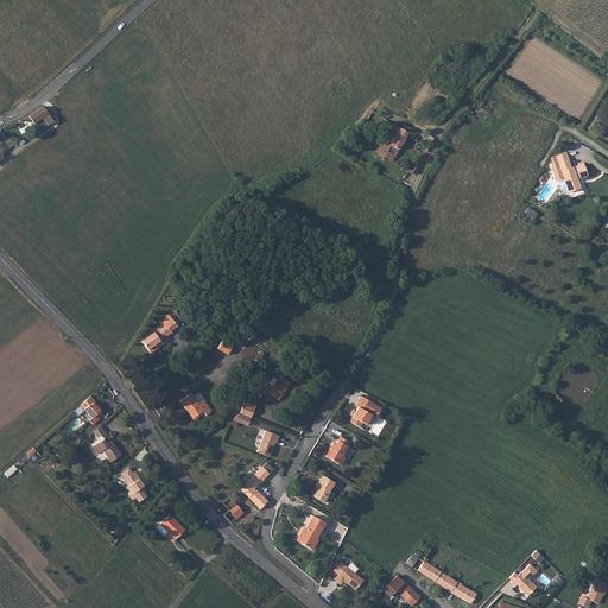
[(44,126),(51,121),(48,115),(46,116),(45,114),(46,114),(42,107),(29,115),(25,118),(26,120),(30,119),(32,122),(39,118),(44,126)]
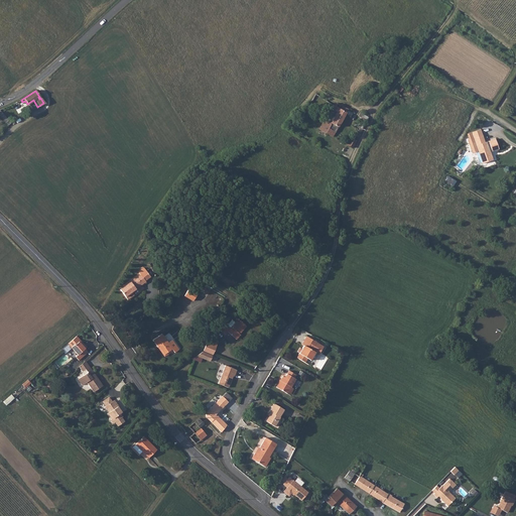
[(22,103),(16,107),(19,111),(25,108),(22,103)]
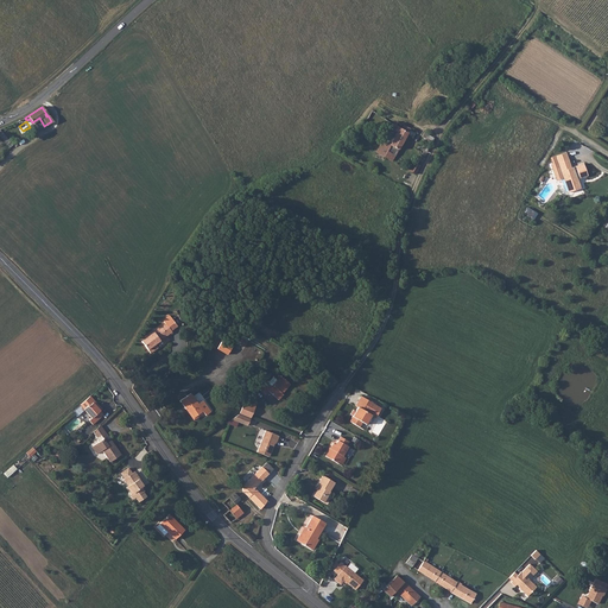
[(404,125),(401,128),(399,127),(396,132),(388,145),(381,157),(391,162),(410,128),(404,125)]
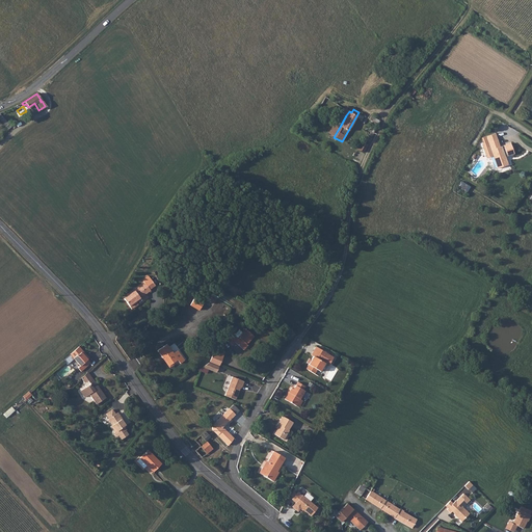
[(334,137),(340,127),(336,125),(329,135),(334,137)]
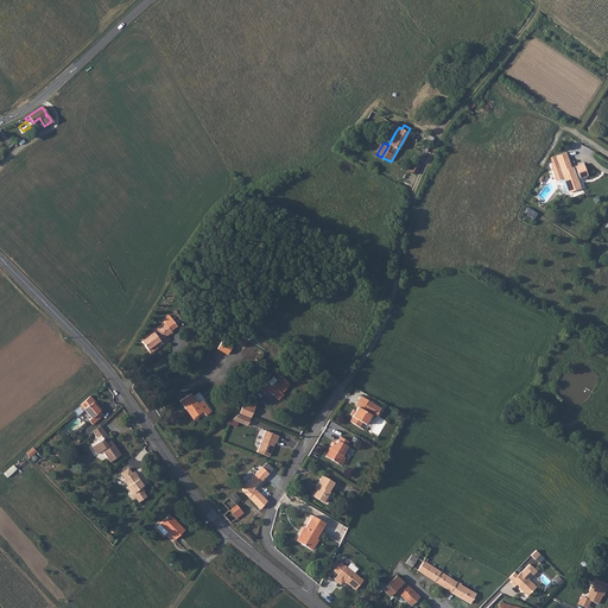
[(556,165),(559,175),(561,175),(563,181),(564,181),(564,182),(569,195),(581,191),(578,185),(576,184),(576,182),(587,178),(583,168),(571,171),(569,171),(565,163),(556,165)]
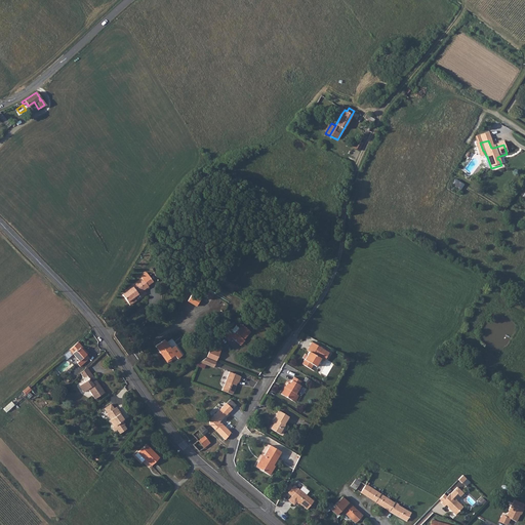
[(361,145),(356,142),(352,147),(358,150),(361,145)]
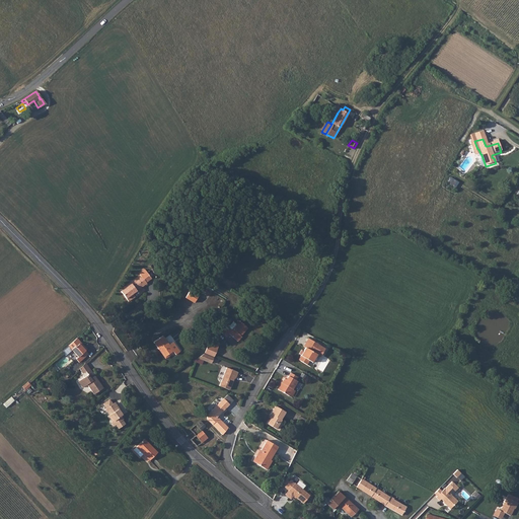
[(134,297),(132,294),(141,288),(146,284),(146,283),(151,279),(144,270),(139,274),(141,277),(121,292),(128,301),(134,297)]
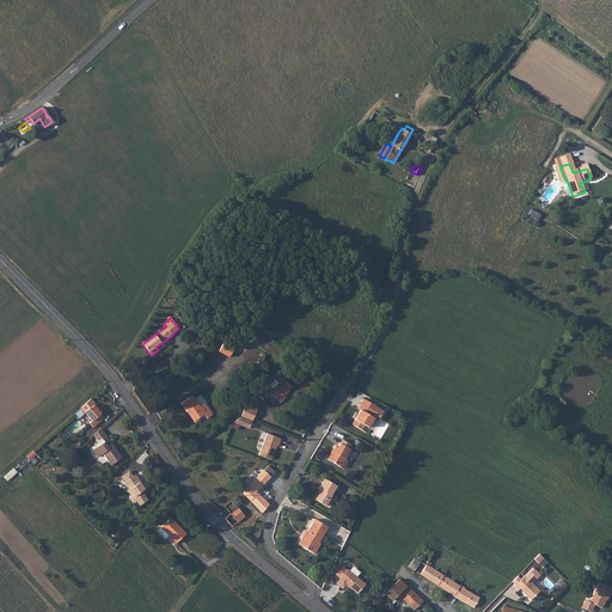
[(225,343),(221,352),(228,356),(233,348),(225,343)]
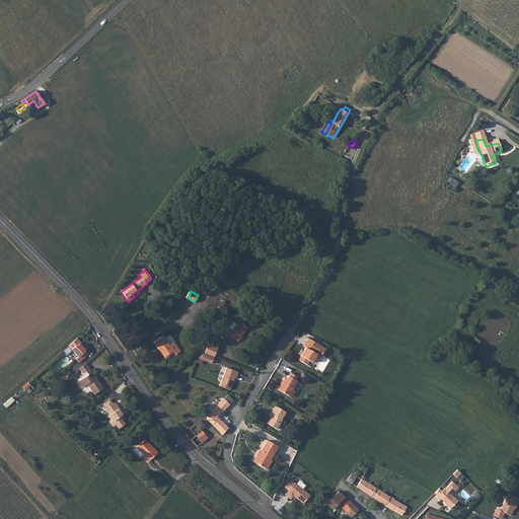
[(242,337),(241,336),(249,327),(241,321),(233,330),(229,327),(224,334),(228,337),(230,334),(238,342),(242,337)]
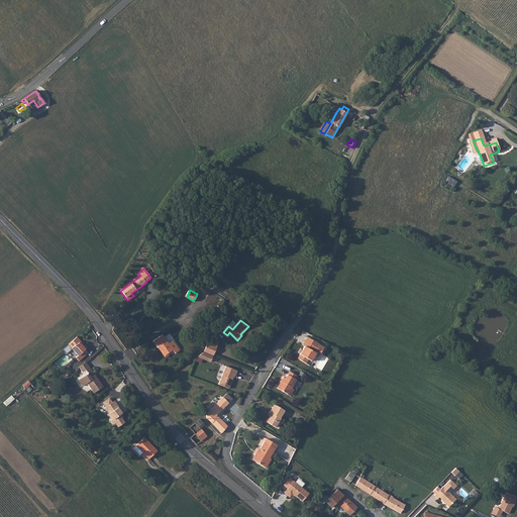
[(162,335),(152,341),(158,348),(160,347),(165,355),(172,350),(175,353),(179,350),(173,341),(169,343),(162,335)]
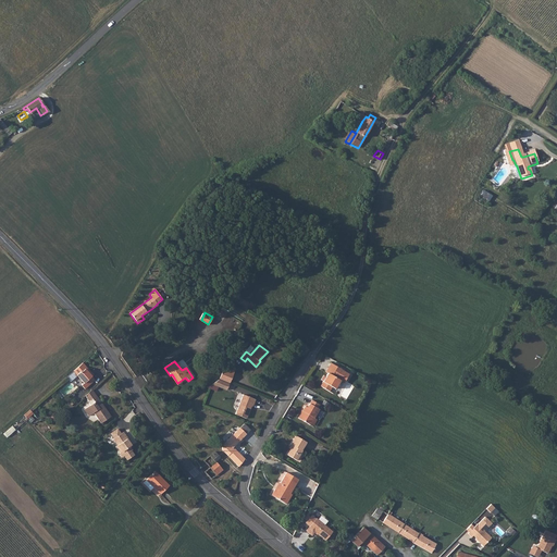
[(86,370),(88,368),(83,362),(74,371),(84,382),(82,384),(85,388),(95,380),(93,376),(86,370)]
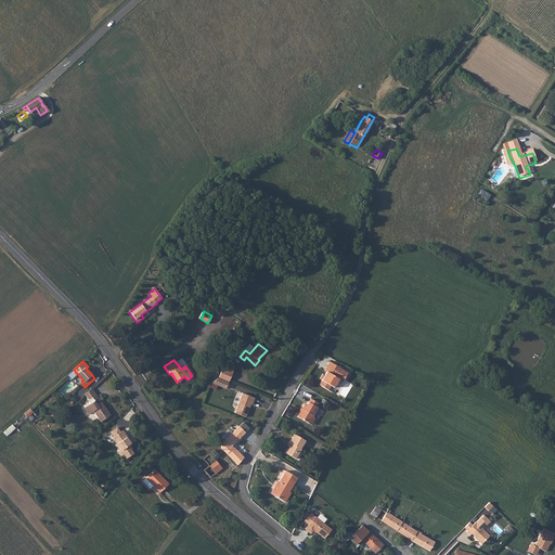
[(323,379),(320,384),(328,389),(332,385),(335,387),(340,378),(344,381),(349,372),(331,361),(325,370),(327,371),(325,374),(323,379)]
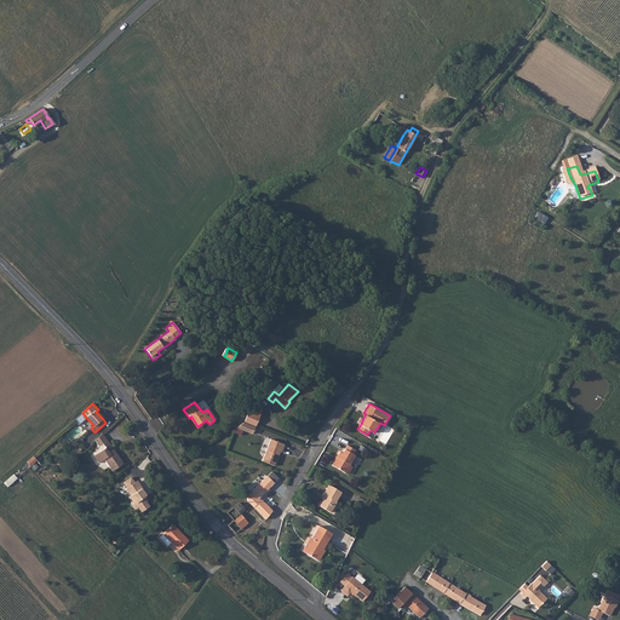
[(248,412),(244,423),(254,426),(259,417),(248,412)]
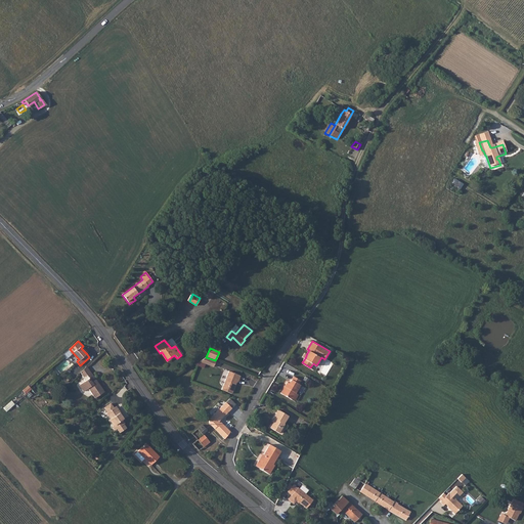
[(205,357),(199,362),(212,367),(214,361),(205,357)]
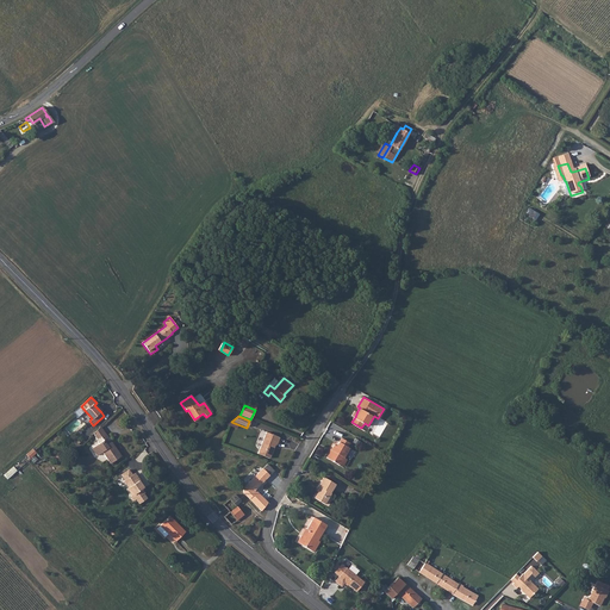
[(99,459),(104,454),(112,465),(123,456),(118,450),(99,428),(92,436),(97,441),(100,439),(104,443),(93,452),(99,459)]
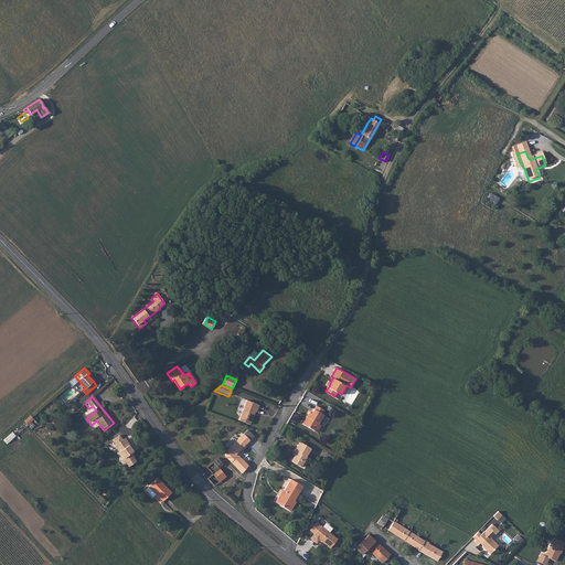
[(252,419),(256,409),(257,411),(259,406),(257,405),(246,400),(238,419),(245,423),(246,417),(248,418),(252,419)]
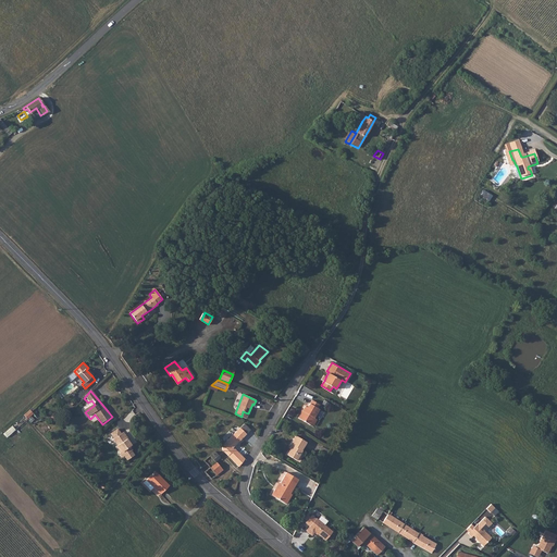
[(313,399),(309,406),(307,405),(299,417),(310,423),(316,417),(320,408),(319,407),(320,404),(313,399)]
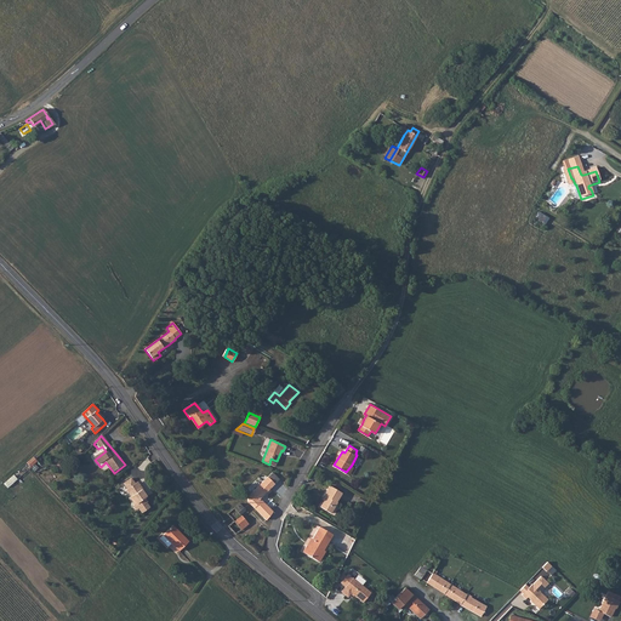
[(9,488),(18,479),(15,476),(5,484),(9,488)]
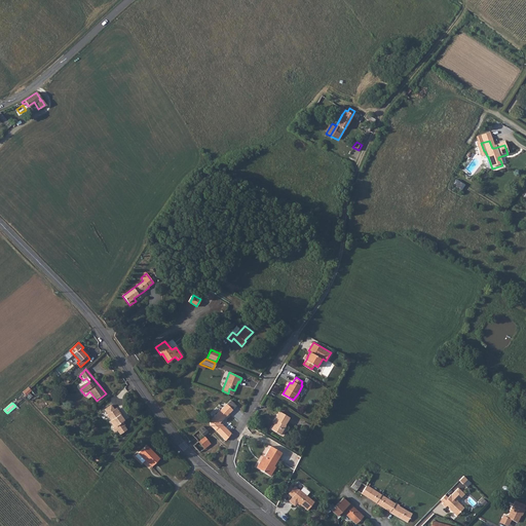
[(218,424),(232,408),(227,403),(215,416),(210,422),(210,424),(225,442),(230,434),(221,424),(220,425),(218,424)]
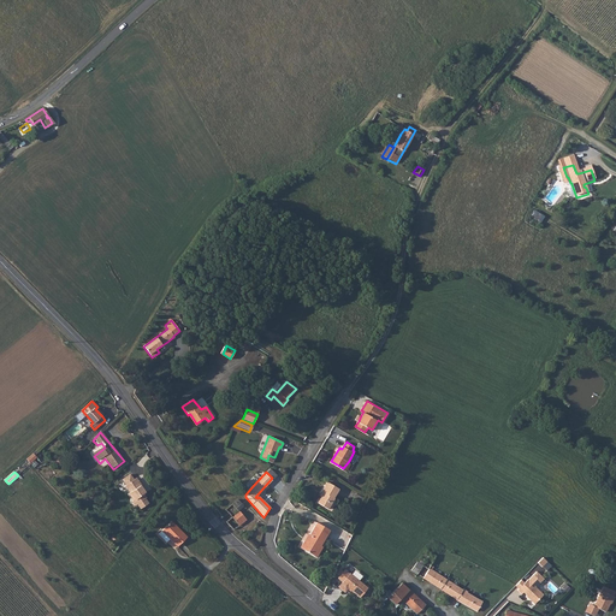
[(131,474),(124,479),(128,485),(126,485),(136,499),(134,501),(136,505),(138,504),(147,498),(148,498),(144,493),(146,492),(137,479),(135,480),(131,474)]
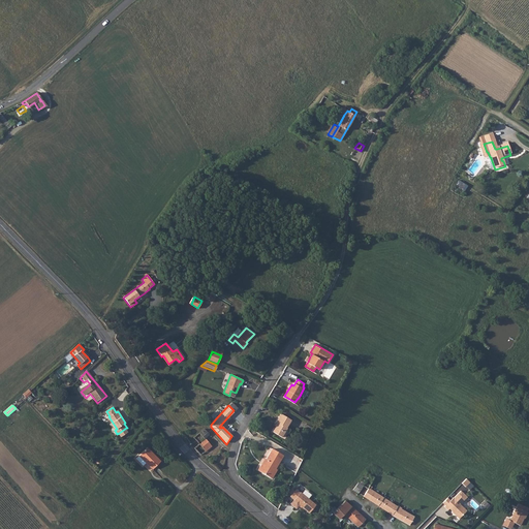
[(287,426),(292,418),(282,412),(277,419),(279,422),(274,430),(282,436),(288,427),(287,426)]
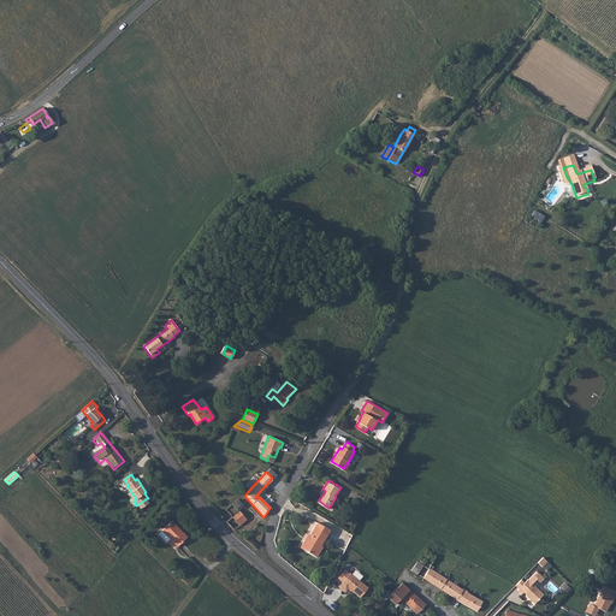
[(244,519),(249,514),(238,499),(226,510),(232,517),(226,522),(226,523),(230,527),(232,531),(246,520),(244,519)]
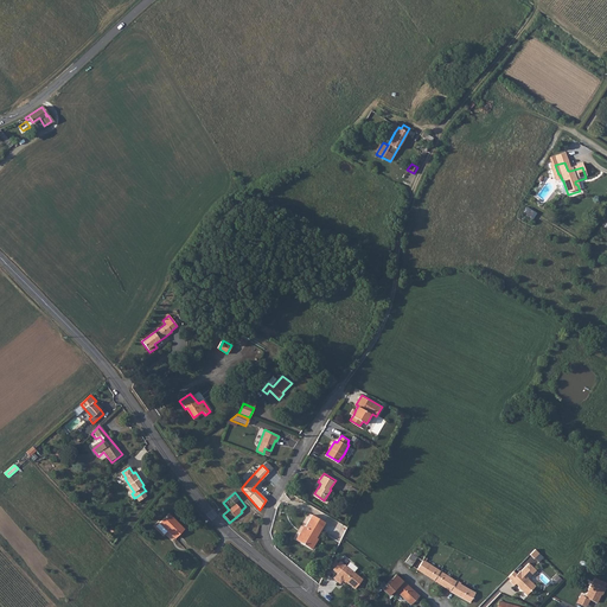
[(170,531),(177,538),(186,529),(171,513),(158,526),(166,535),(170,531)]
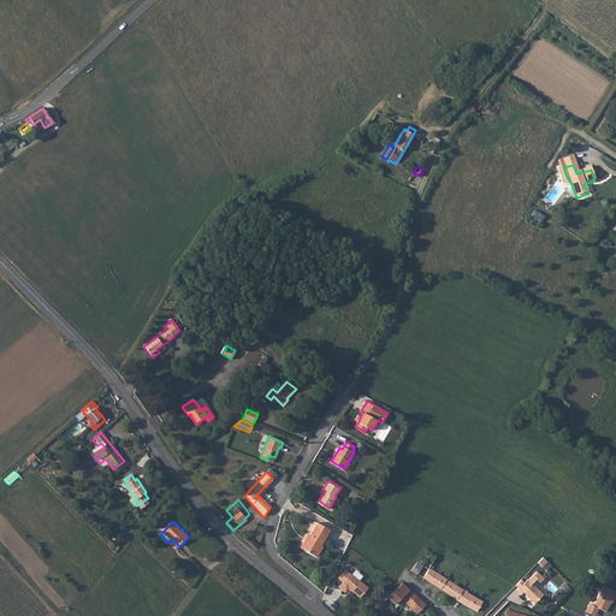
[(307,540),(306,539),(302,548),(315,555),(321,545),(331,529),(318,521),(307,540)]
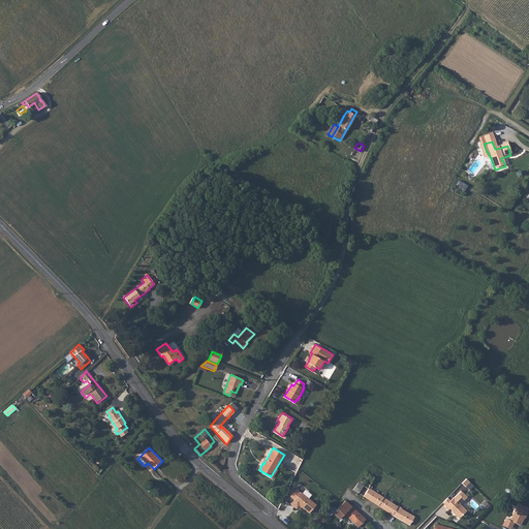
[(358,493),(364,496),(368,488),(370,485),(374,477),(370,474),(363,486),(358,493)]
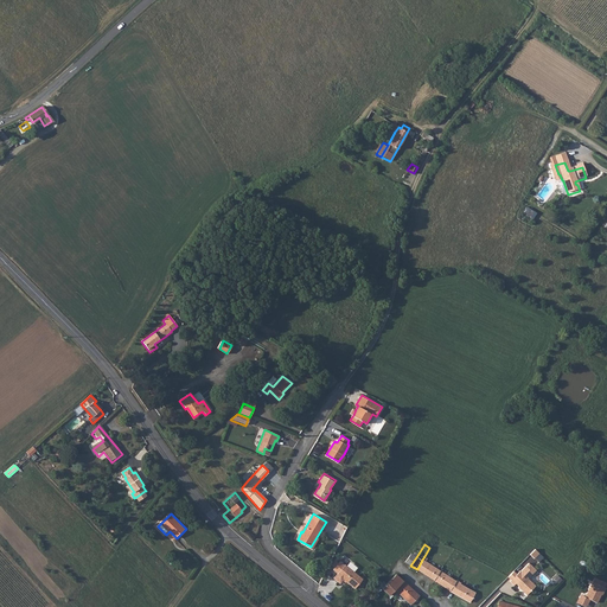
[(416,557),(411,554),(404,562),(410,566),(416,557)]
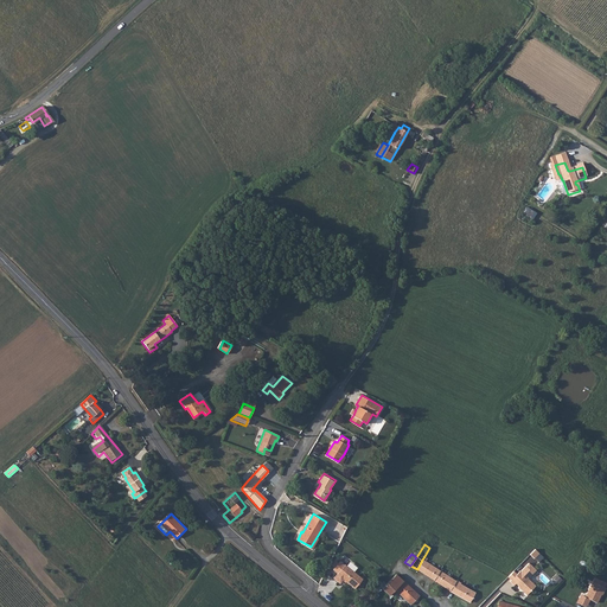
[(422,560),(417,569),(451,590),(470,602),(475,593),(460,583),(461,582),(457,580),(455,581),(425,561),(422,560)]
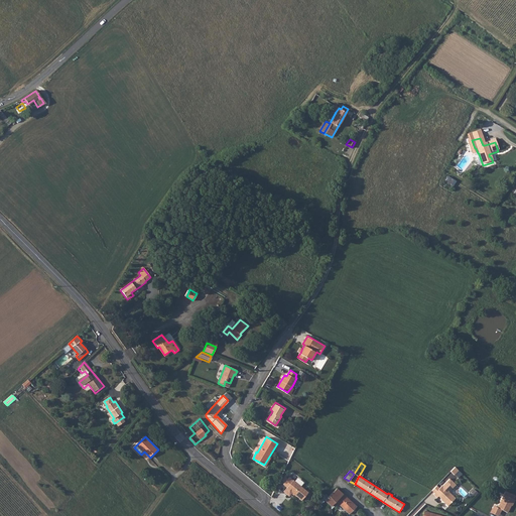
[(293,482),(289,478),(283,485),(287,489),(283,493),(289,497),(292,494),(301,501),(308,493),(293,481),(293,482)]
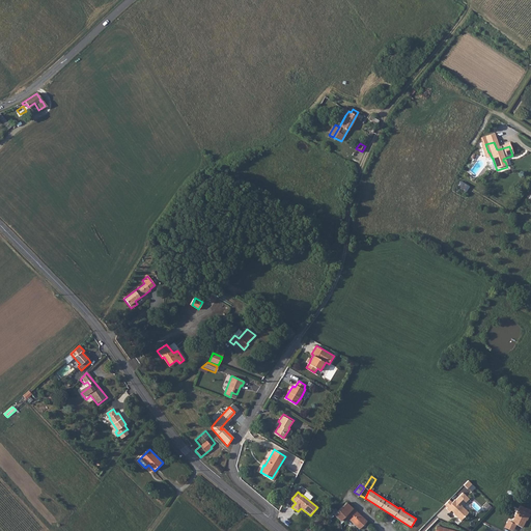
[(460,492),(453,499),(444,508),(447,511),(449,510),(452,512),(454,514),(454,516),(458,520),(466,512),(459,505),(467,498),(460,492)]
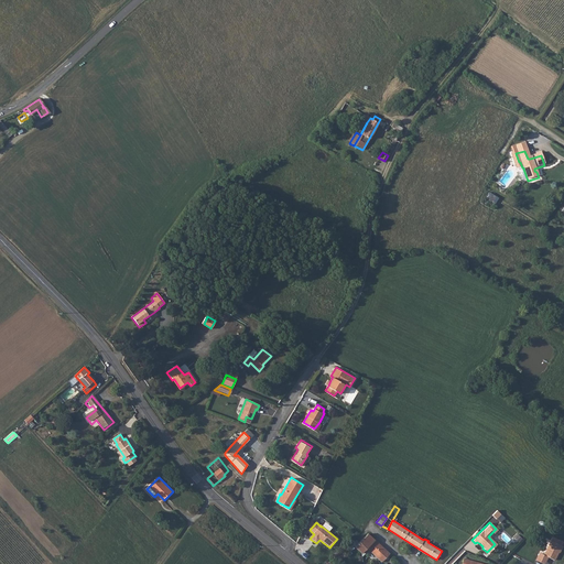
[(368,534),(355,548),(361,554),(367,549),(375,540),(368,534)]
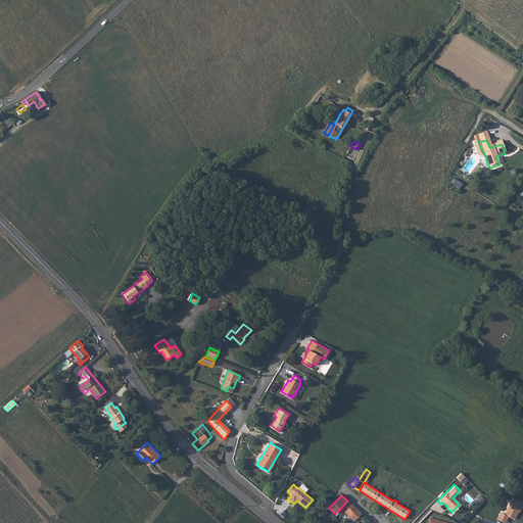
[(520,505),(521,502),(513,497),(511,501),(510,501),(504,514),(500,512),(496,519),(505,522),(508,516),(513,519),(518,509),(519,510),(521,506),(520,505)]
